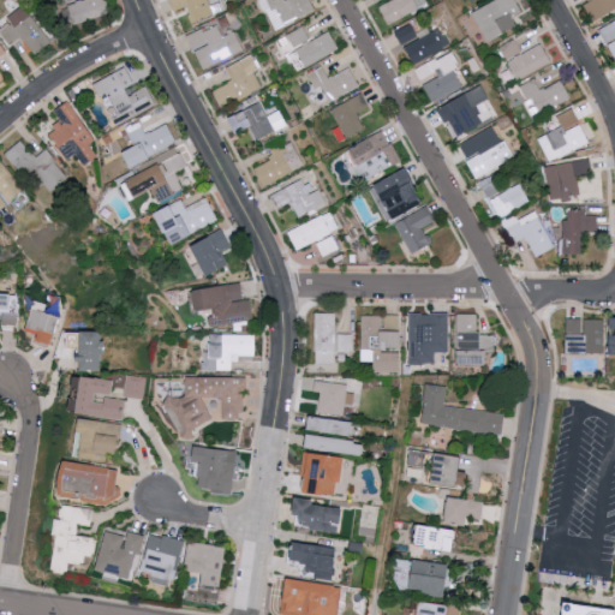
[(71,27),(108,13),(103,0),(65,0),(66,4),(64,5),(71,27)]
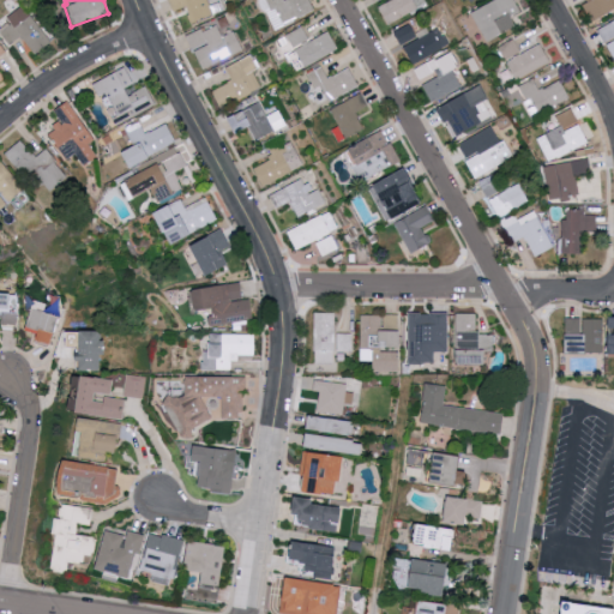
[(167,2),(172,0),(204,0),(209,10),(221,4),(226,14),(192,28),(185,10),(173,14),(167,2)]
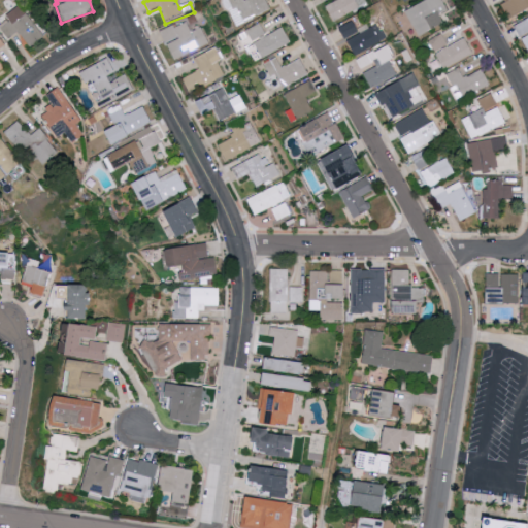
[(252,0),(265,0),(271,10),(243,23),(237,10),(233,11),(227,0),(242,0),(244,3),(252,0)]
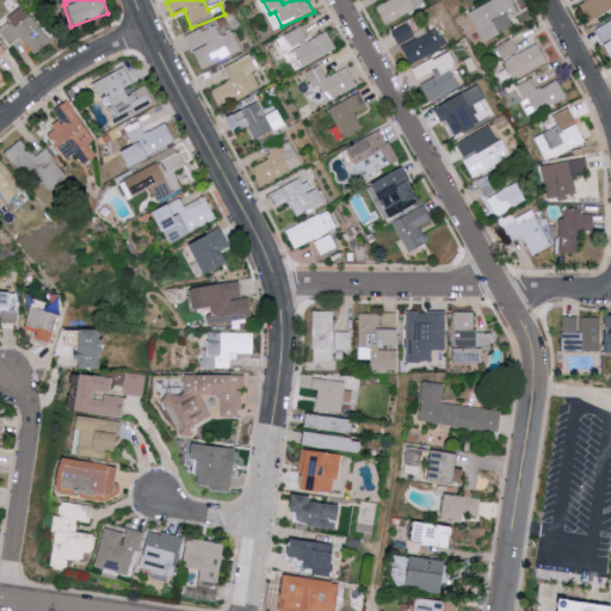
[(387,25),(414,10),(408,0),(390,0),(377,8),(387,25)]
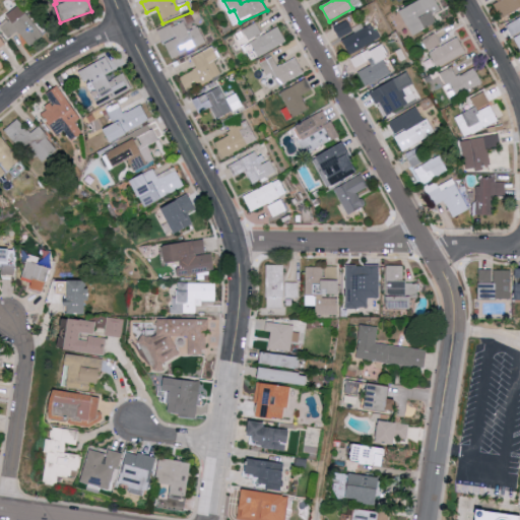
[(441,9),(435,0),(417,0),(398,11),(412,36),(437,22),(433,14),(441,9)]
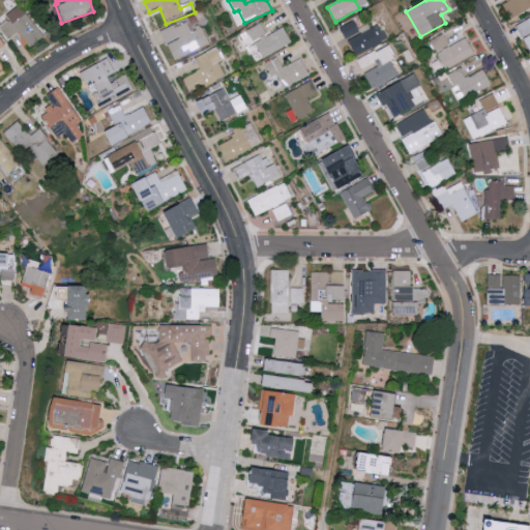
[(504,3),(509,17),(529,8),(529,0),(506,0),(507,2),(504,3)]
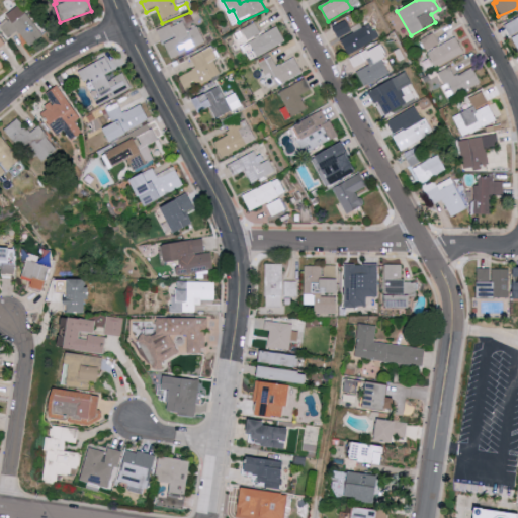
[(44,34),(18,4),(6,14),(8,17),(0,23),(0,26),(9,38),(18,30),(30,46),(44,34)]
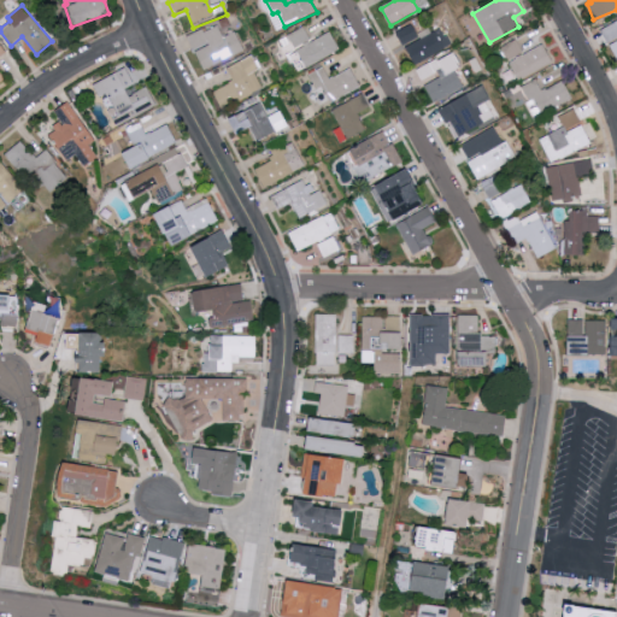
[(445,50),(434,31),(419,40),(411,25),(397,34),(415,66),(445,50)]
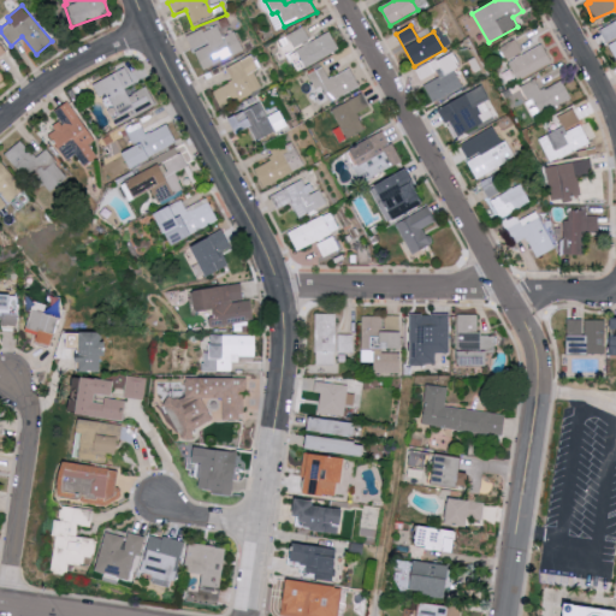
[(203,73),(243,54),(230,29),(218,35),(215,29),(202,36),(201,33),(185,41),(193,54),(208,46),(209,48),(194,57),(203,73)]
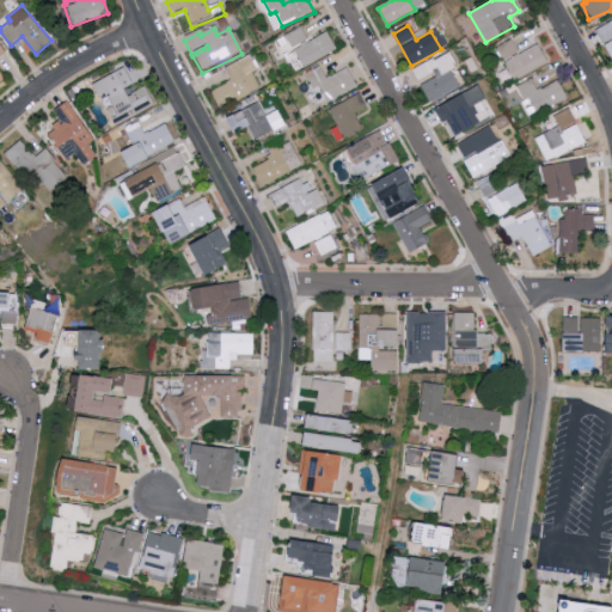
[(285,38),(304,72),(337,51),(328,35),(310,46),(300,30),(285,38)]
